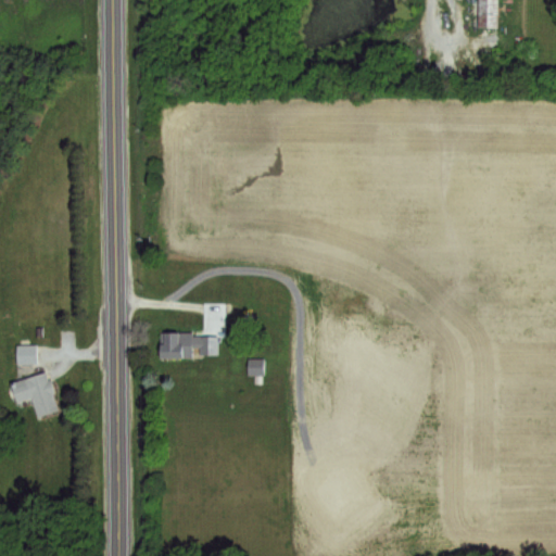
[(478,0),(496,0),(496,27),(478,28),(478,0)]
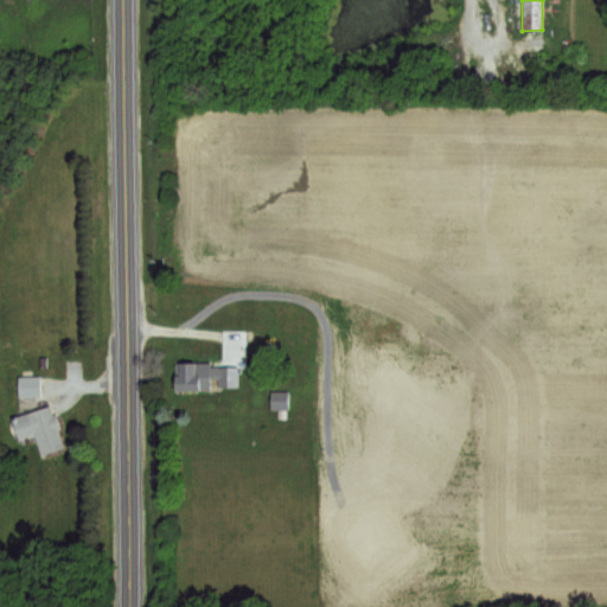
[(178,364),(211,363),(211,366),(240,366),(240,387),(222,387),(222,390),(173,391),(173,376),(178,376),(178,364)]
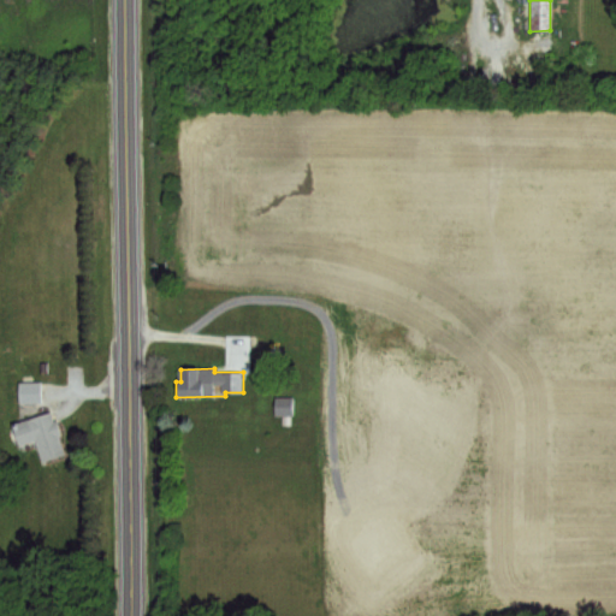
[(17,381),(41,381),(41,401),(17,401),(17,381)]
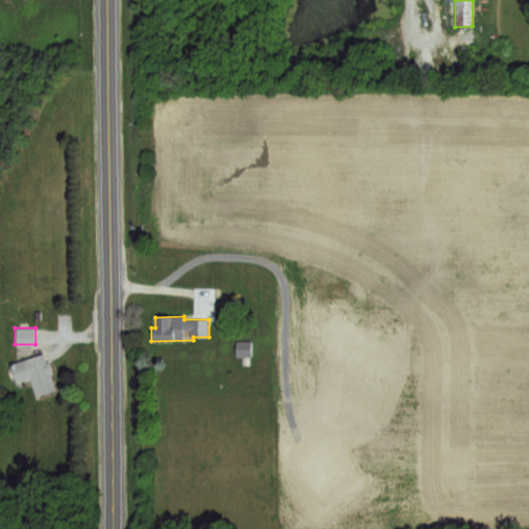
[(236,341),(251,341),(252,356),(237,356),(236,341)]
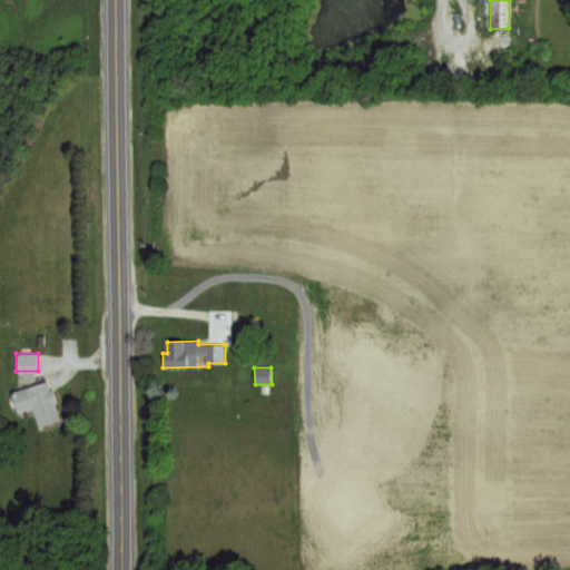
[(9,393),(47,380),(61,421),(39,429),(32,408),(17,413),(9,393)]
